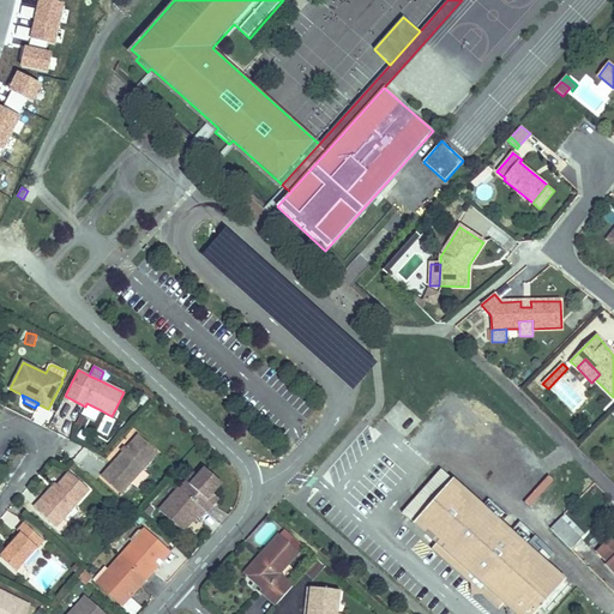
[(86,403),(85,407),(98,413),(101,410),(86,403)]
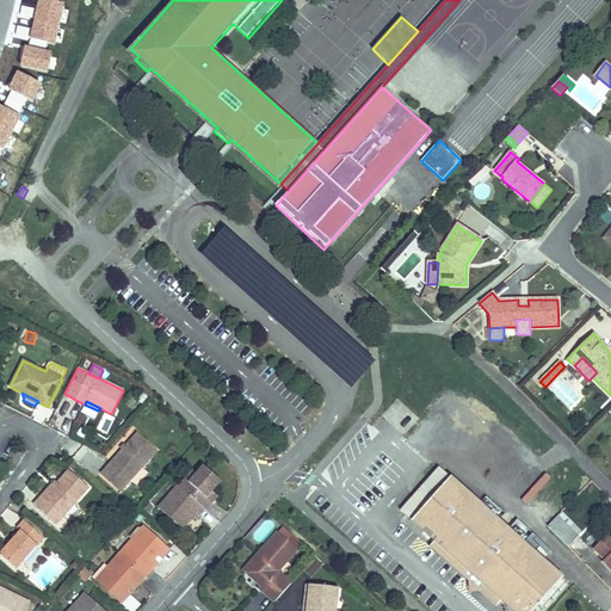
[(142,468),(158,450),(139,433),(127,446),(122,450),(100,475),(121,492),(131,481),(137,486),(148,473),(142,468)]
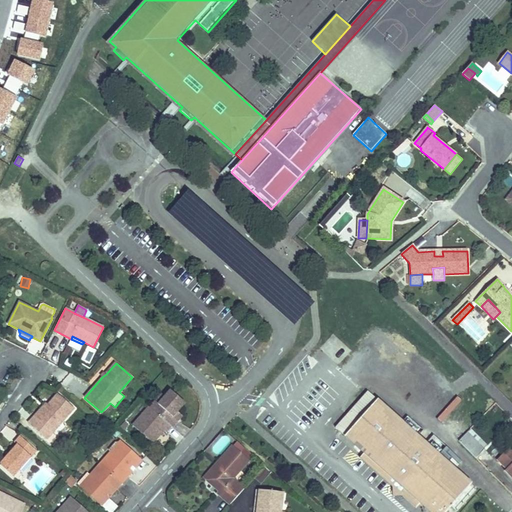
[(335,426),(364,452),(359,457),(389,484),(393,488),(392,497),(402,496),(410,495),(420,503),(429,511),(446,511),(472,483),(368,389),(358,400),(335,426)]
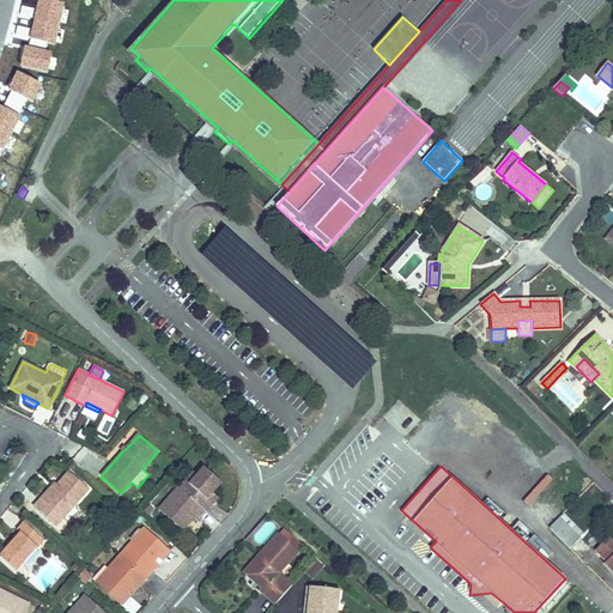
[(180,489),(206,511),(212,504),(207,499),(213,492),(222,483),(205,468),(198,475),(189,485),(186,481),(180,489)]
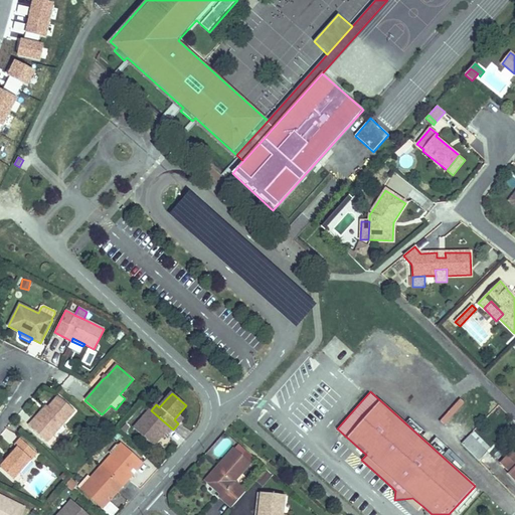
[(29,425),(47,443),(52,436),(74,411),(58,396),(49,407),(36,421),(34,419),(29,425)]
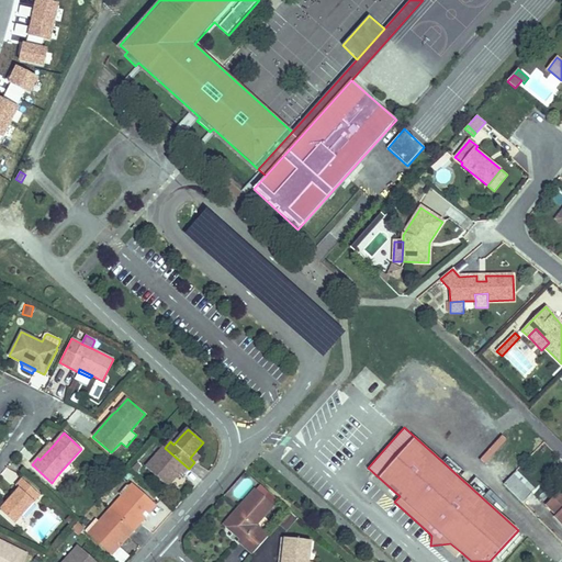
[(178,433),(170,441),(173,445),(181,436),(178,433)]
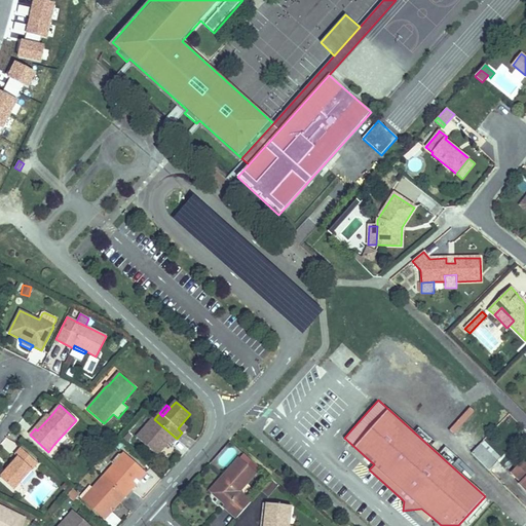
[(37,430),(50,416),(48,414),(35,428),(37,430)]
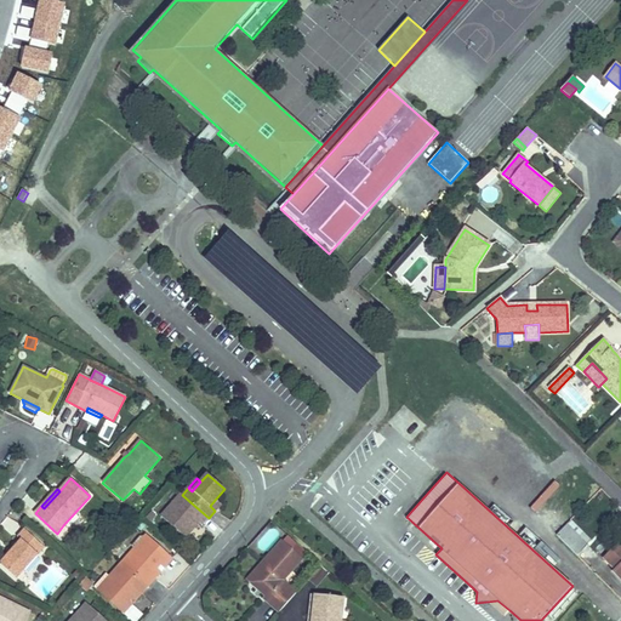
[(201,525),(209,518),(182,495),(181,493),(160,516),(186,539),(199,523),(201,525)]
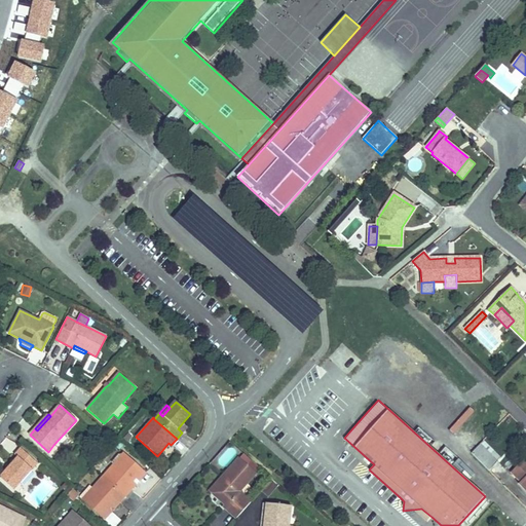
[(187,427),(183,422),(178,428),(182,433),(187,427)]
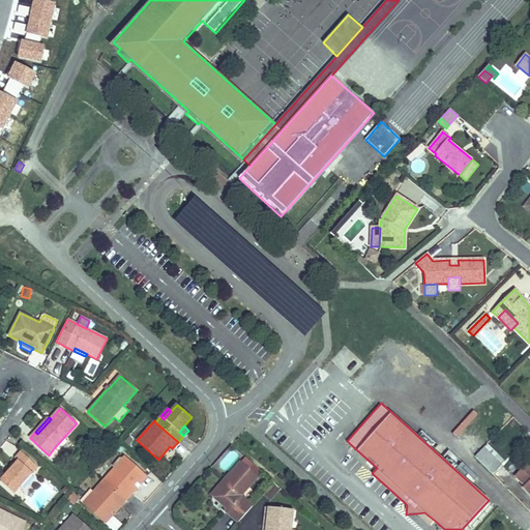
[(124,442),(128,446),(134,440),(129,437),(124,442)]
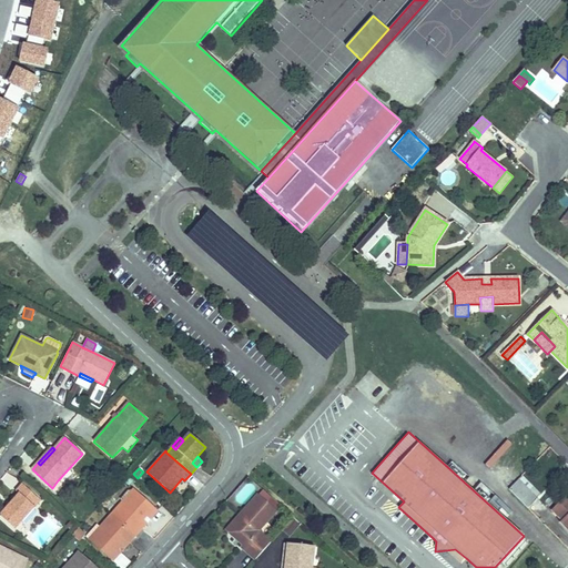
[(509,489),(528,508),(540,495),(521,476),(509,489)]
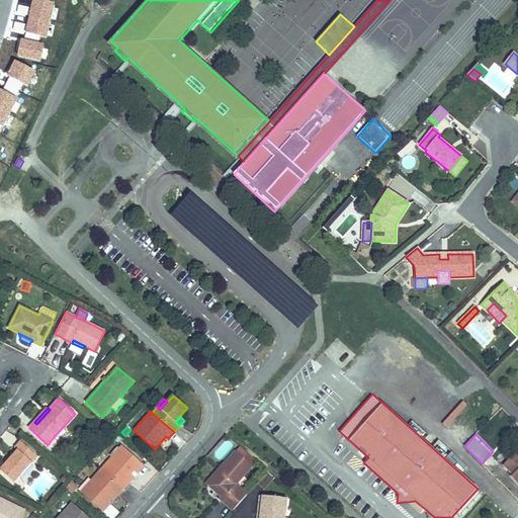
[(57,442),(53,438),(48,445),(52,448),(57,442)]
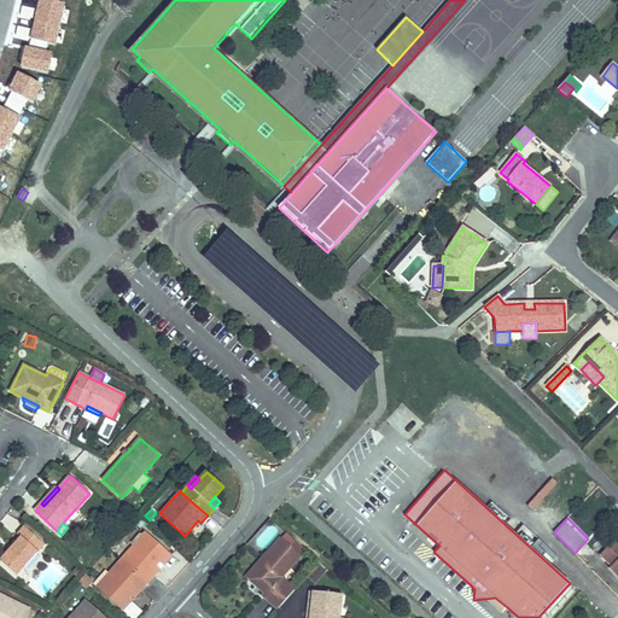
[(0,561),(17,577),(45,544),(24,526),(17,535),(21,537),(12,547),(15,548),(10,554),(7,552),(0,559),(0,561)]
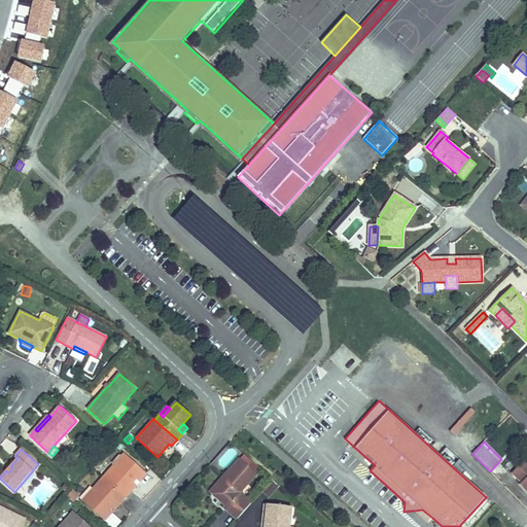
[(104,478),(126,497),(146,475),(128,458),(119,456),(112,464),(114,465),(104,478)]
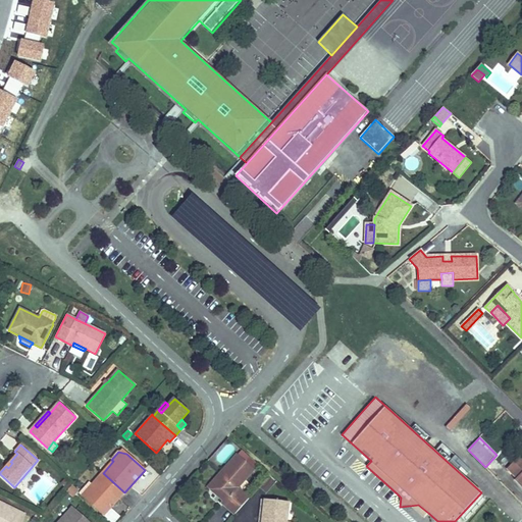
[(222,504),(235,515),(249,499),(238,488),(258,465),(250,457),(245,463),(237,456),(222,472),(225,475),(212,490),(224,502),(222,504)]
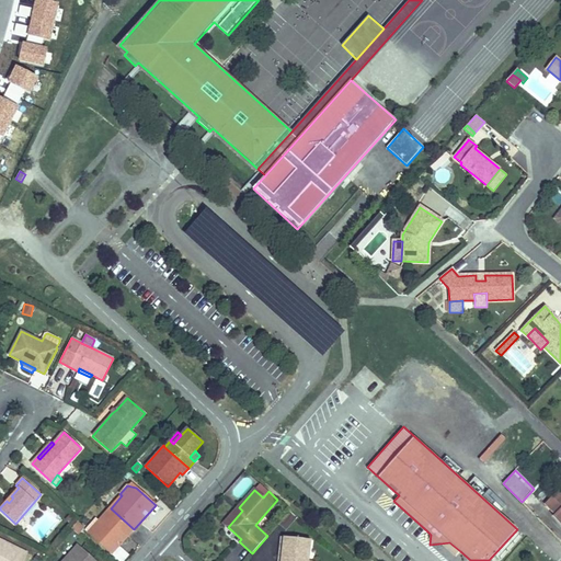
[(560,491),(546,504),(556,514),(554,515),(560,522),(560,491)]
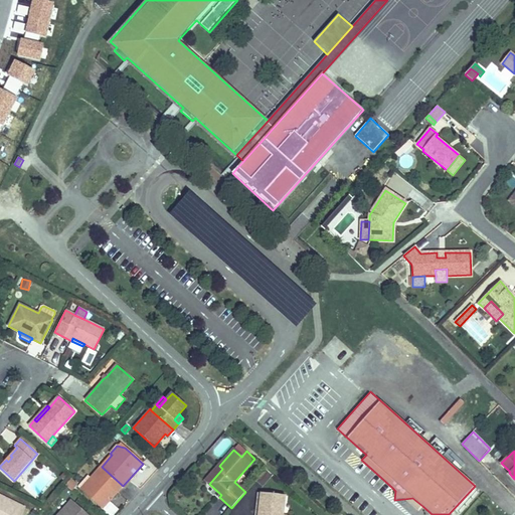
[(222,469),(219,466),(205,481),(209,484),(222,469)]
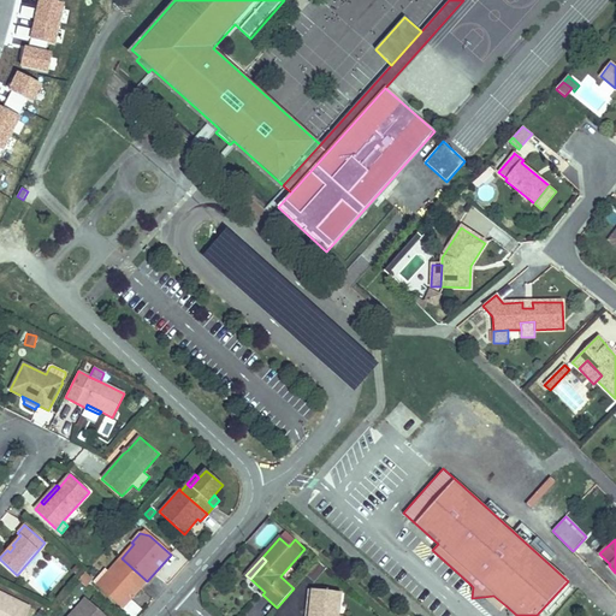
[(147,581),(122,558),(108,573),(112,575),(101,588),(123,608),(130,599),(128,596),(131,592),(134,596),(147,581)]
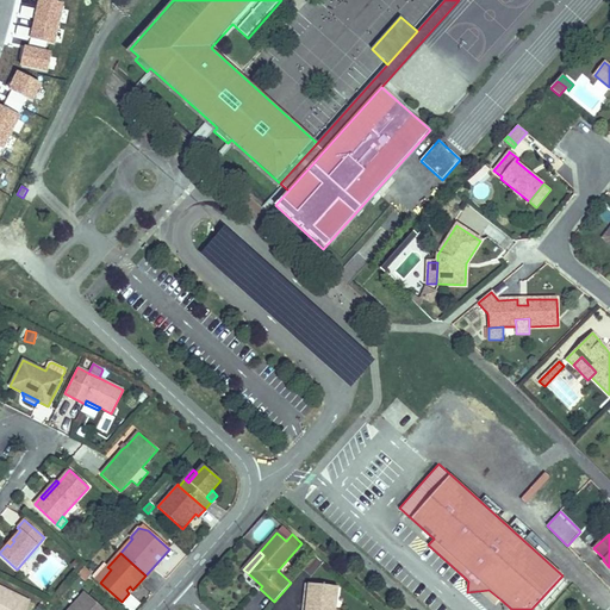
[(78,576),(85,582),(91,573),(85,567),(78,576)]
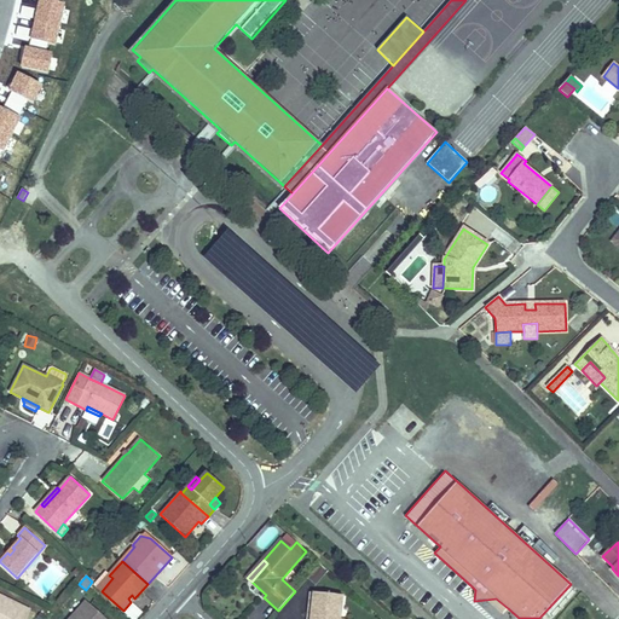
[(109,576),(108,576),(98,588),(102,591),(113,578),(109,576)]
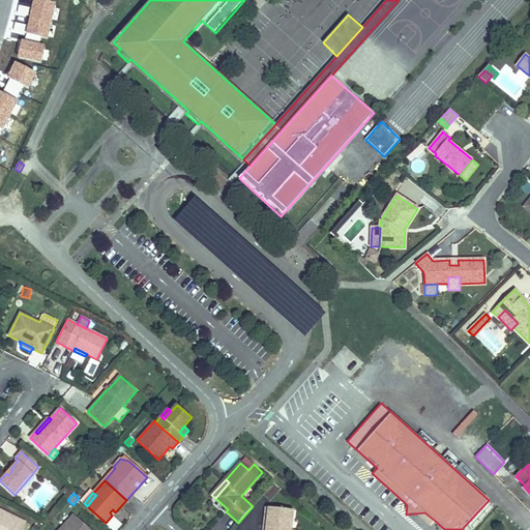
[(291,529),(292,525),(293,510),(269,507),(266,529),(291,529)]
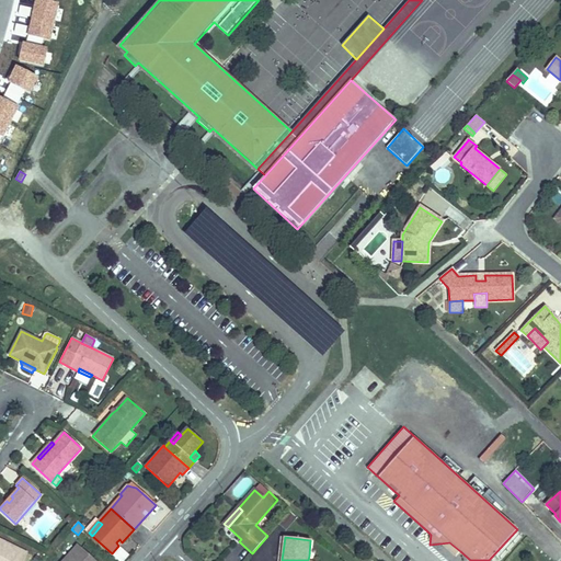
[(0,560),(23,560),(27,553),(0,539),(0,560)]
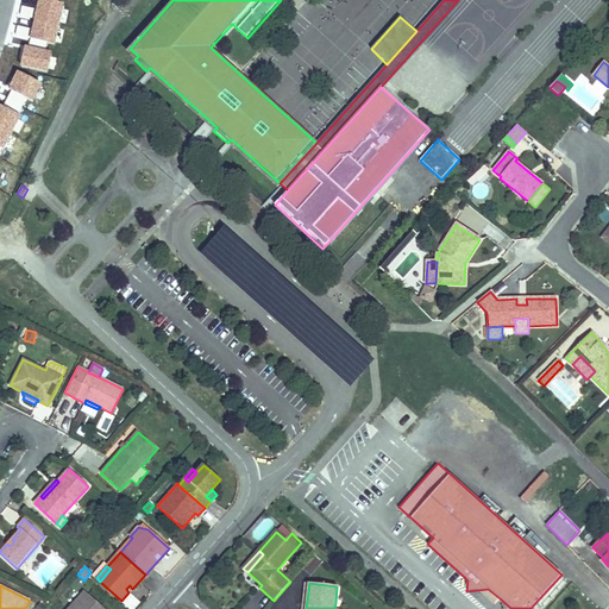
[(488,589),(478,590),(490,601),(500,598),(488,589)]
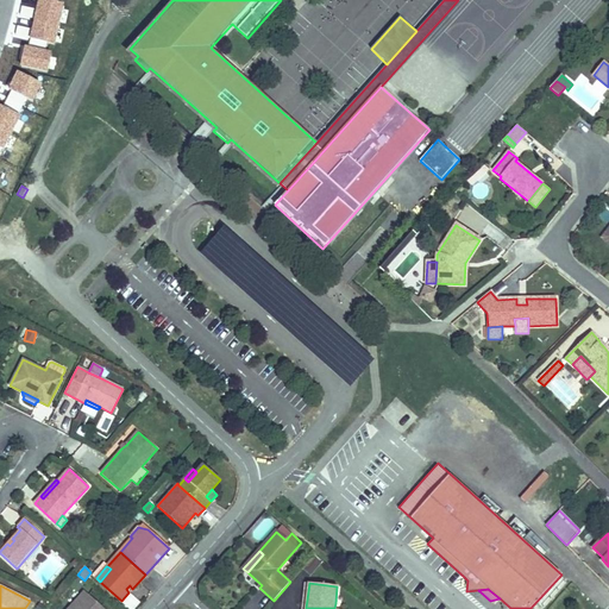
[(85,592),(73,604),(76,608),(88,596),(85,592)]
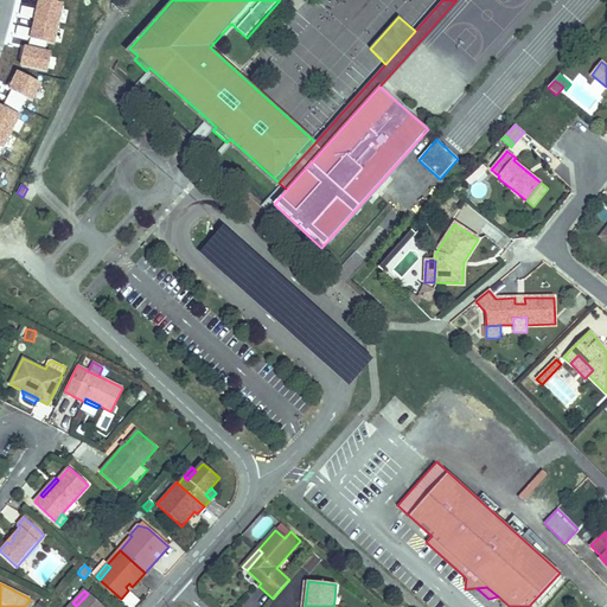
[(68,606),(102,606),(88,594),(76,606),(72,602),(68,606)]
